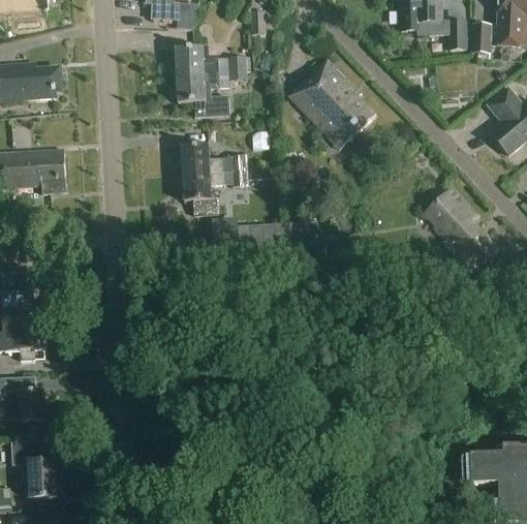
[(0,0),(0,9),(47,7),(47,0),(0,0)]
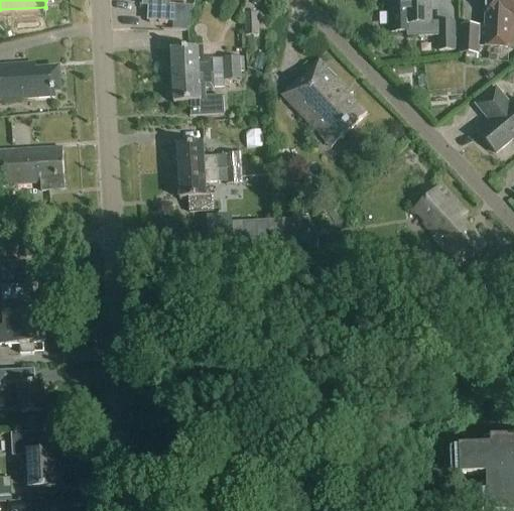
[(173,4),(168,3),(168,0),(141,0),(141,3),(147,3),(147,17),(172,19),(173,4)]
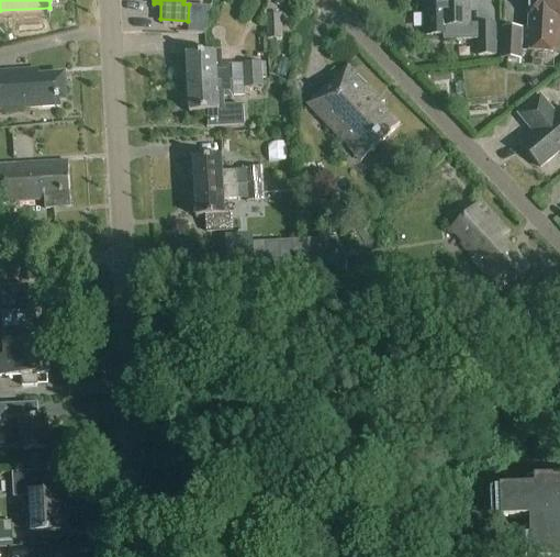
[(422,0),(423,33),(441,32),(441,37),(474,36),(474,23),(469,23),(468,0),(422,0)]
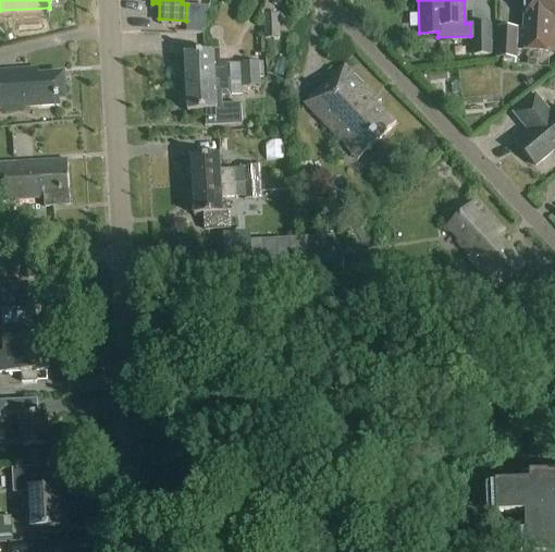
[(523,0),(522,26),(496,25),(494,57),(515,58),(515,47),(554,48),(554,0),(523,0)]
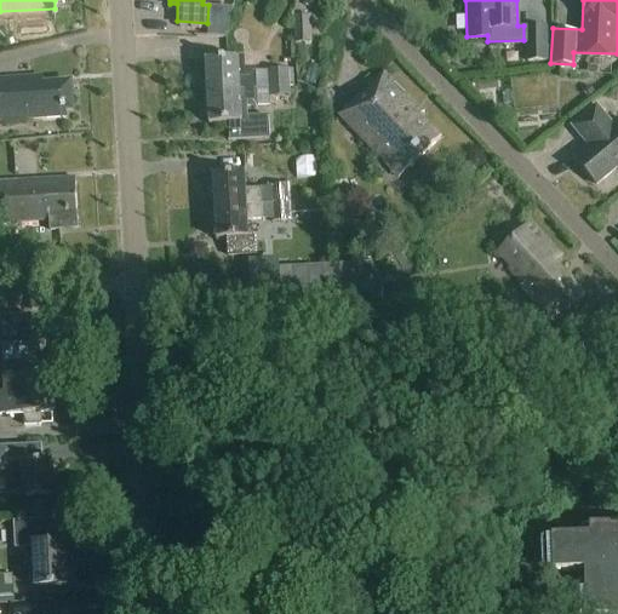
[(291,12),(292,41),(309,40),(308,12),(291,12)]
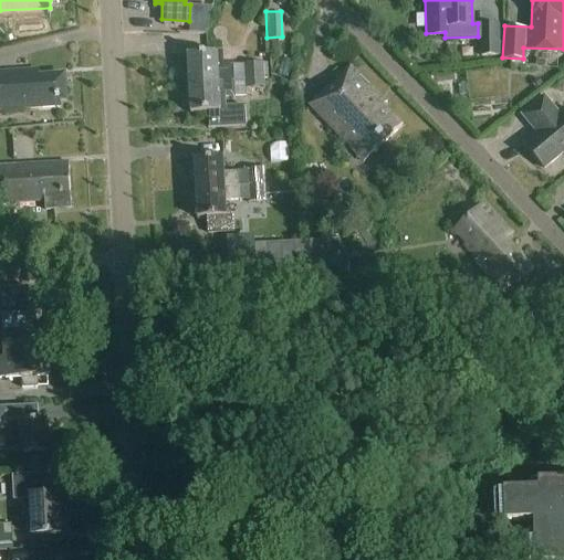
[(498,22),(478,23),(478,37),(478,55),(498,54),(498,22)]
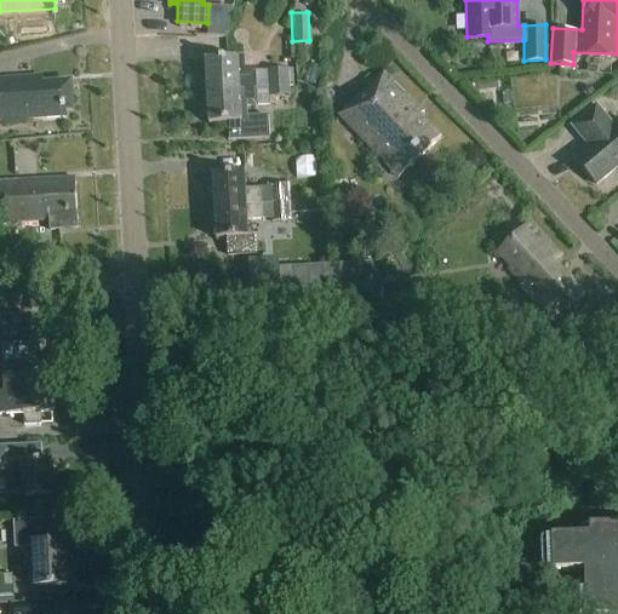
[(241,53),(204,56),(206,89),(236,87),(255,86),(253,69),(242,69),(241,53)]
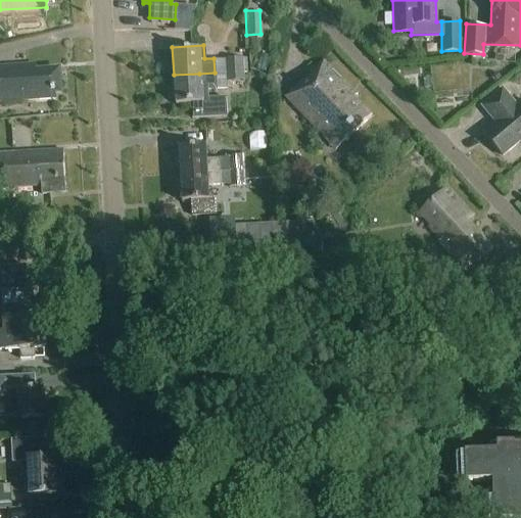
[(241,56),(224,57),(225,72),(242,71),(242,66),(241,56)]
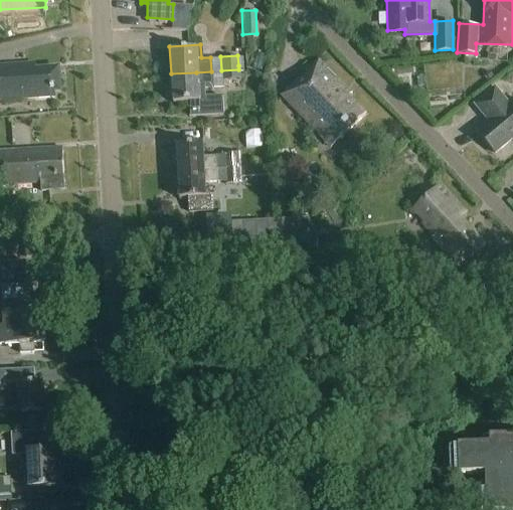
[(343,83),(317,56),(280,93),(329,144),(363,111),(340,86),(343,83)]
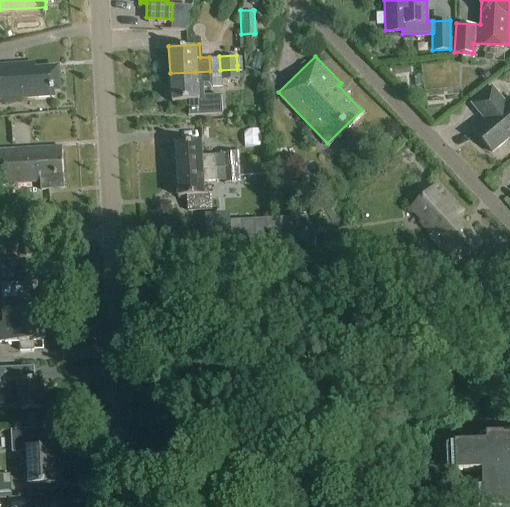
[(23,66),(22,62),(0,63),(0,96),(52,93),(52,87),(58,87),(56,63),(23,66)]
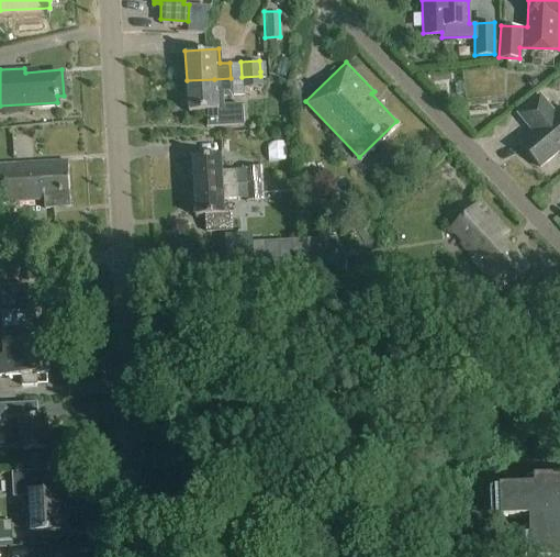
[(214,79),(187,80),(189,110),(206,109),(208,123),(242,121),(241,101),(222,102),(222,95),(232,93),(231,78),(214,79)]
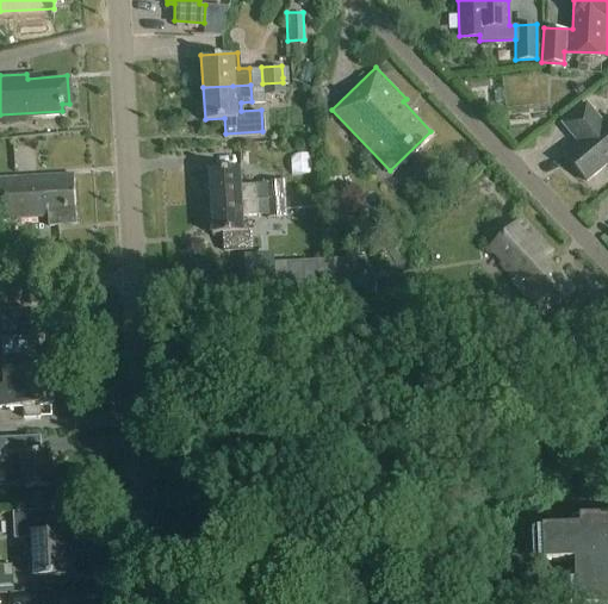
[(607,114),(602,120),(585,100),(562,120),(578,141),(564,153),(585,178),(606,161),(607,163),(607,162),(607,114)]
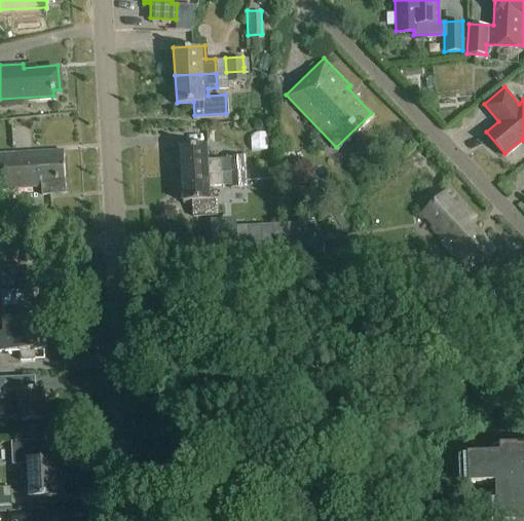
[(178,145),(180,173),(207,171),(244,170),(242,154),(226,155),(227,156),(207,157),(206,143),(178,145)]
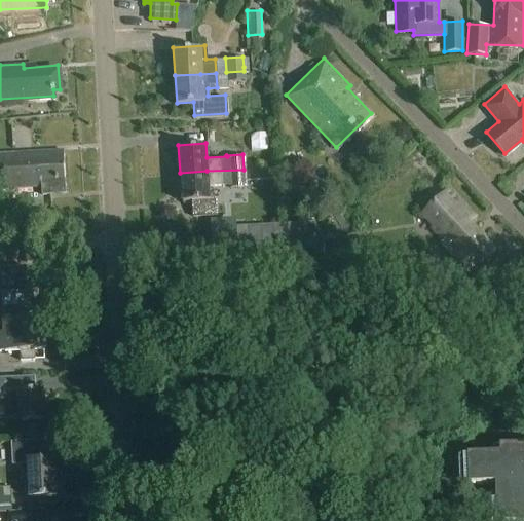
[(0,172),(64,169),(63,147),(0,150),(0,172)]
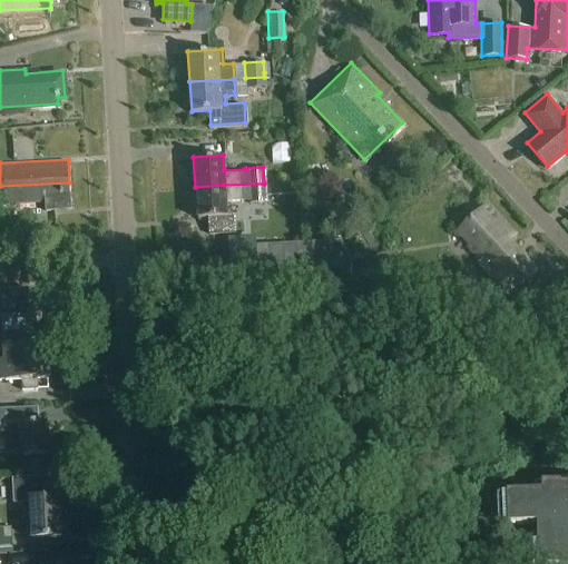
[(264,184),(265,194),(296,191),(295,181),(264,184)]
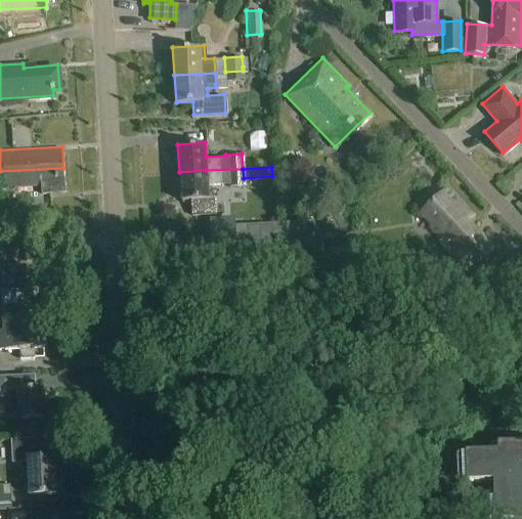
[(64,188),(63,168),(0,171),(0,184),(40,181),(41,190),(64,188)]
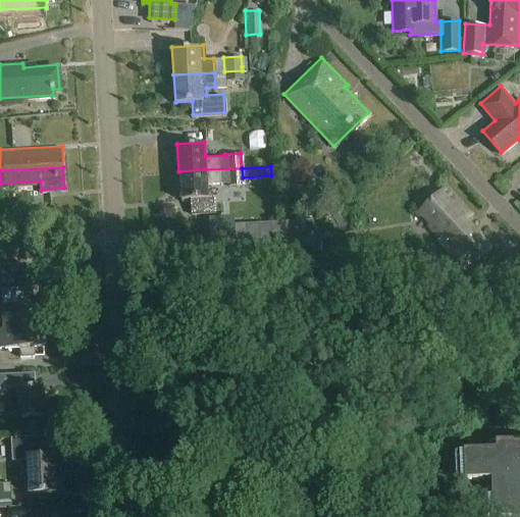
[(205,169),(178,171),(180,199),(190,198),(191,212),(214,211),(213,195),(207,196),(206,182),(226,181),(226,183),(243,182),(242,168),(205,169)]
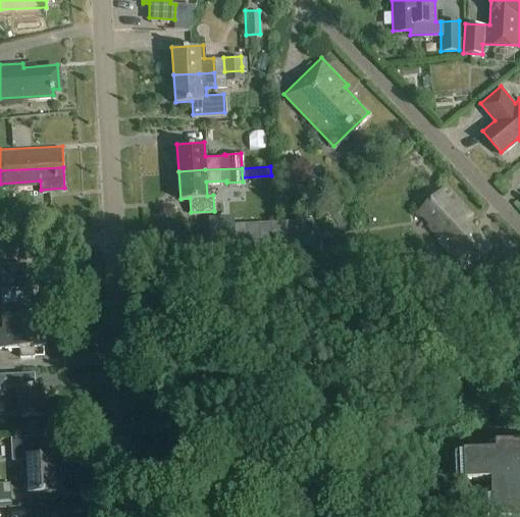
[(471,213),(444,185),(415,211),(419,216),(422,213),(426,218),(426,223),(438,237),(436,238),(466,268),(490,245),(465,218),(471,213)]
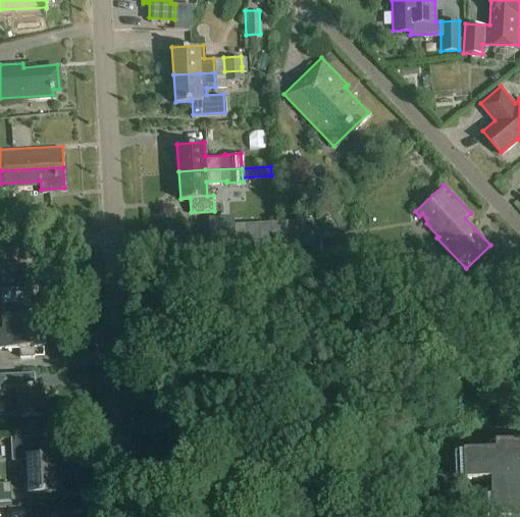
[(311,218),(306,219),(297,219),(298,245),(312,245),(311,218)]
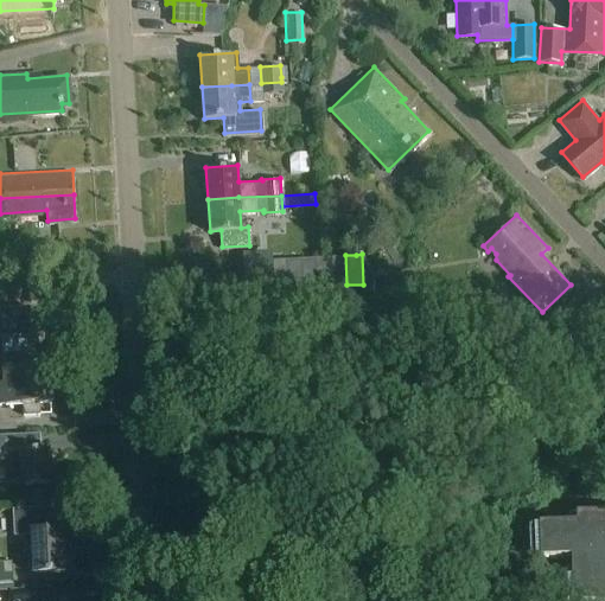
[(345,255),(333,256),(329,256),(330,286),(346,285),(345,255)]
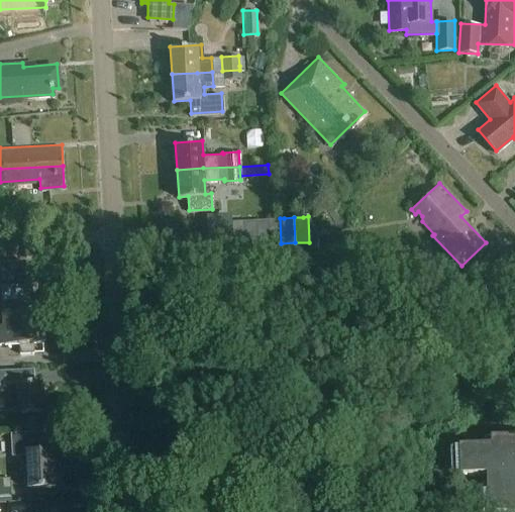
[(254,219),(256,244),(269,244),(268,218),(254,219)]
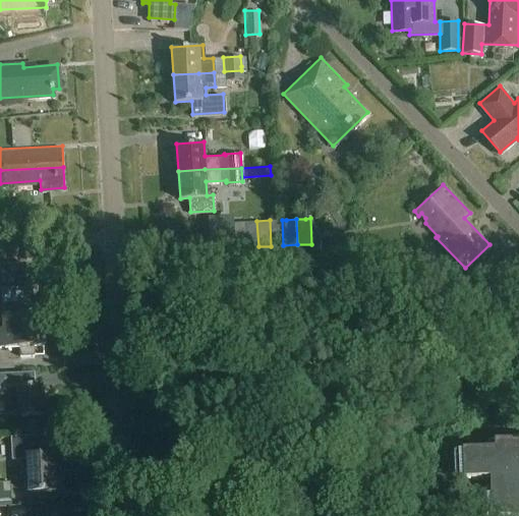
[(282,220),(274,220),(270,220),(271,246),(283,245),(282,220)]
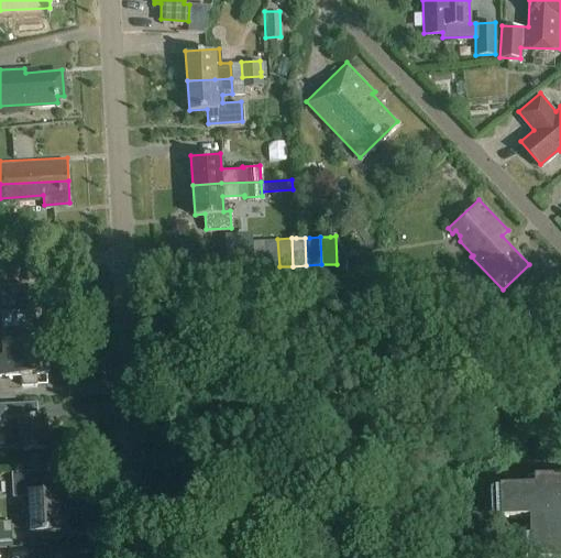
[(279,266),(277,239),(264,240),(265,267),(279,266)]
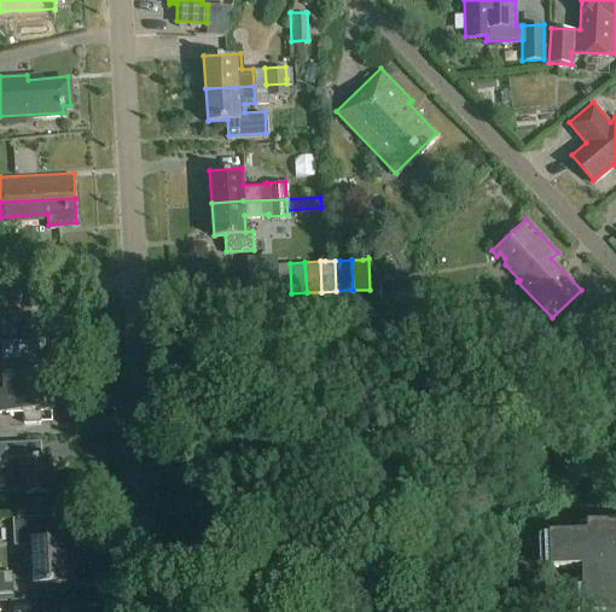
[(290,263),(274,263),(277,293),(291,293),(290,263)]
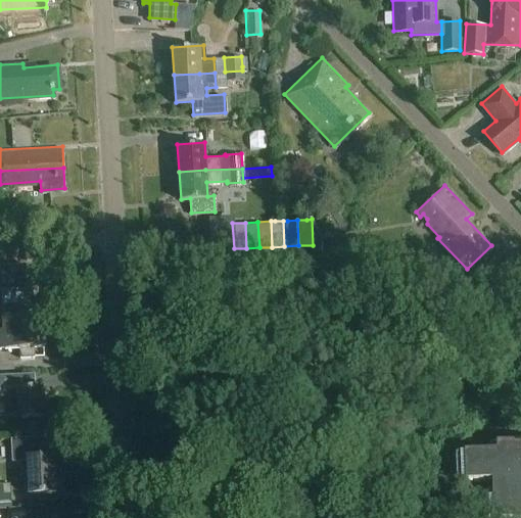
[(1,303),(2,313),(32,311),(31,288),(26,288),(24,263),(0,265),(0,284),(1,303)]
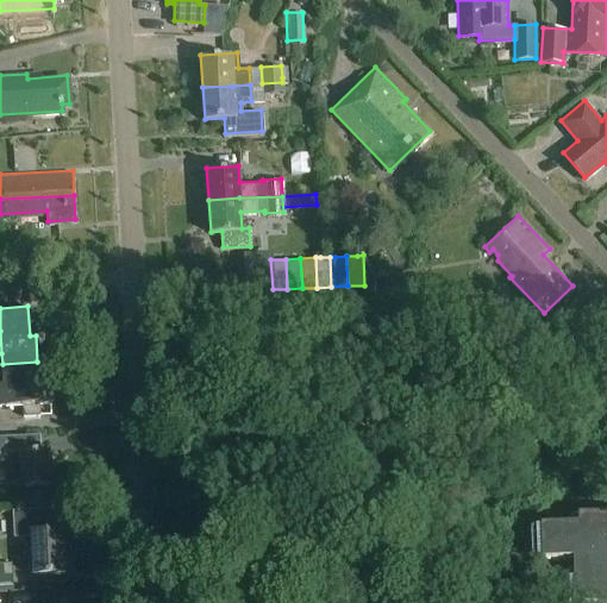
[(49,362),(37,362),(2,364),(4,382),(0,382),(0,403),(22,402),(23,414),(39,413),(38,401),(51,401),(49,362)]
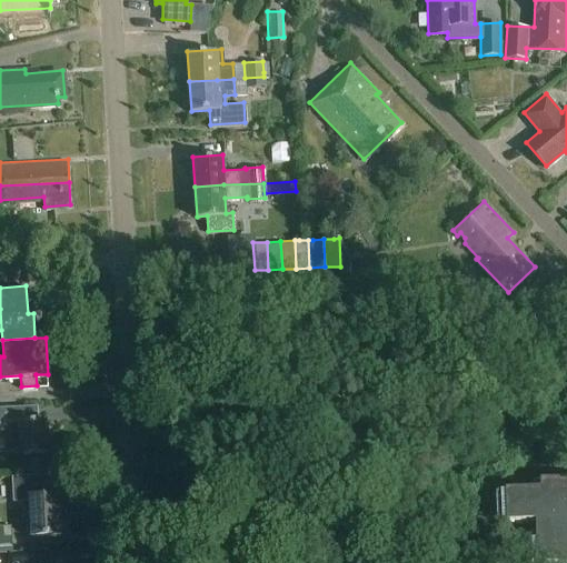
[(37,418),(37,403),(0,405),(0,422),(5,422),(6,453),(48,451),(46,418),(37,418)]
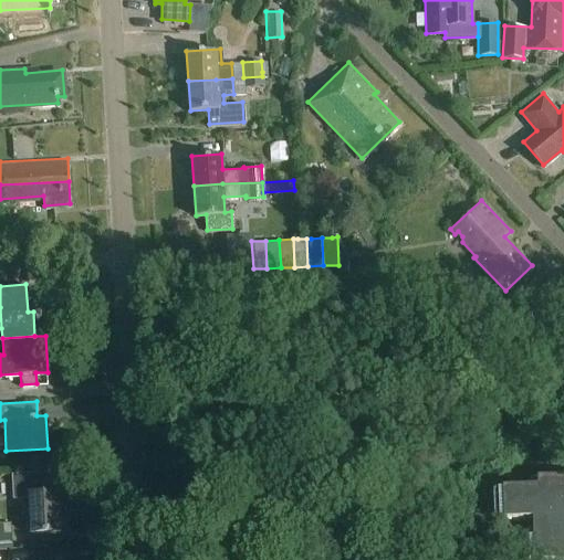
[(47,490),(45,471),(11,473),(12,497),(29,496),(31,531),(60,530),(58,490),(47,490)]
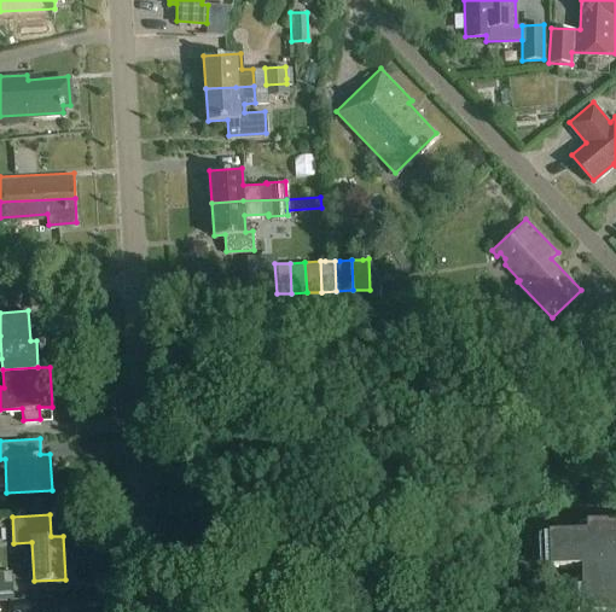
[(615,611),(615,519),(586,520),(587,529),(547,531),(550,567),(581,566),(581,586),(576,586),(576,611),(615,611)]
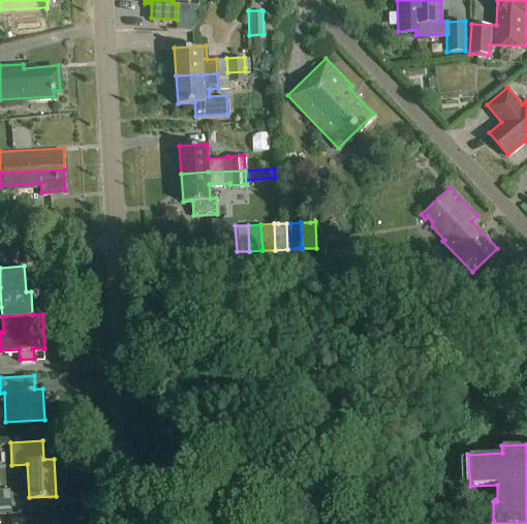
[(0,512),(10,512),(9,496),(2,496),(1,488),(0,488),(0,512)]
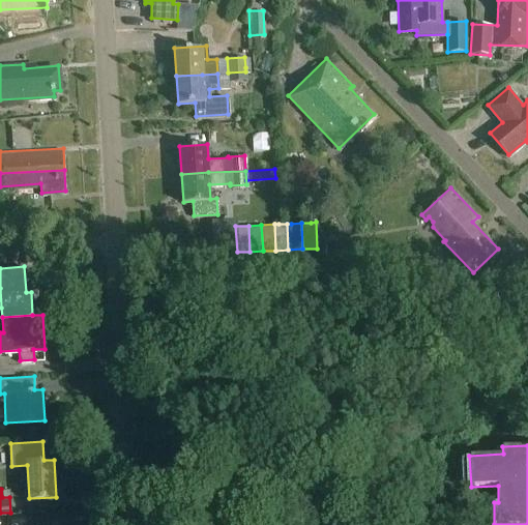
[(45,512),(7,514),(7,524),(44,524),(46,524),(45,512)]
